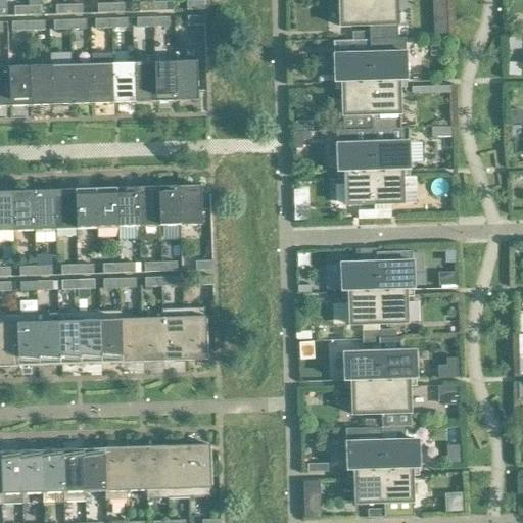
[(369,26),(367,0),(338,0),(340,27),(369,26)]
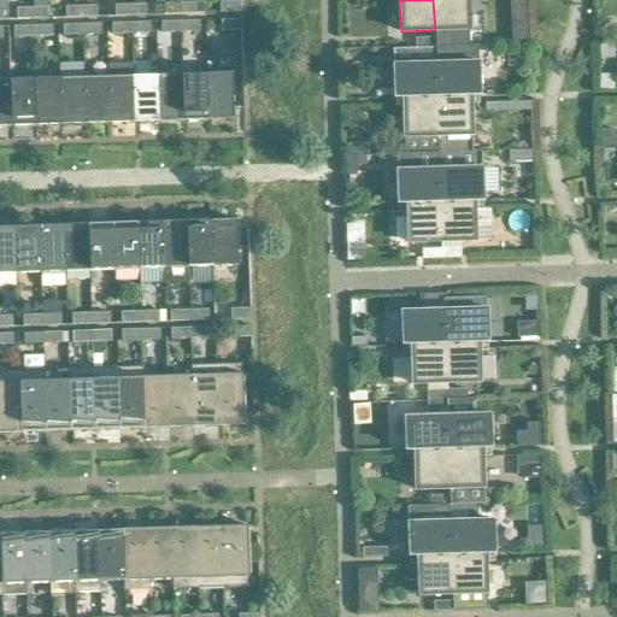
[(469,29),(468,0),(433,0),(435,30),(435,37),(435,47),(469,46),(469,29)]
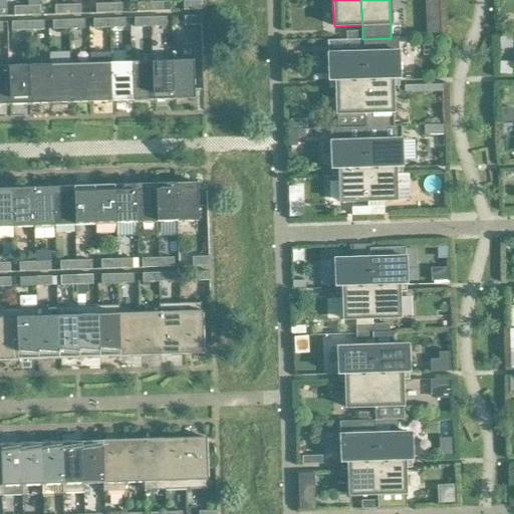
[(201,10),(201,1),(183,1),(184,11),(201,10)]
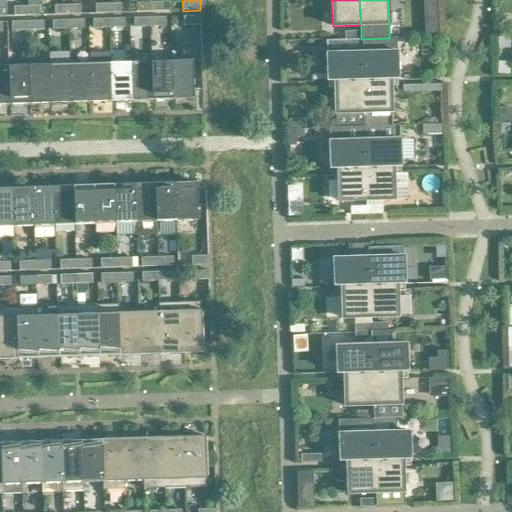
[(149,12),(149,2),(136,3),(136,12),(149,12)]
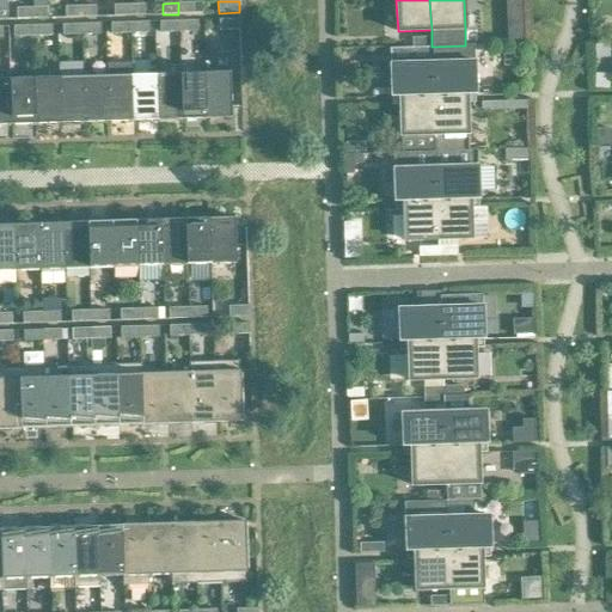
[(194,13),(194,2),(178,2),(178,14),(194,13)]
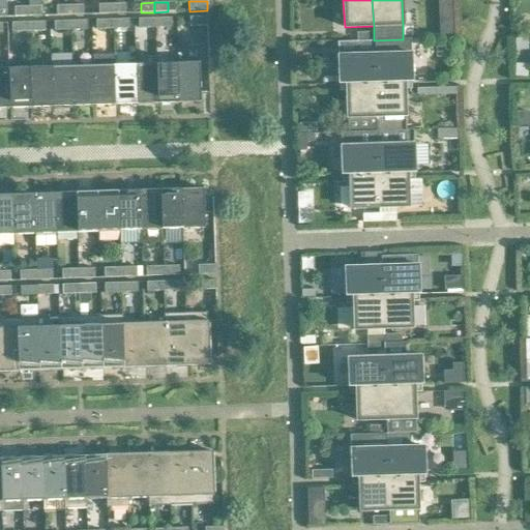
[(125,13),(125,3),(112,4),(112,13),(125,13)]
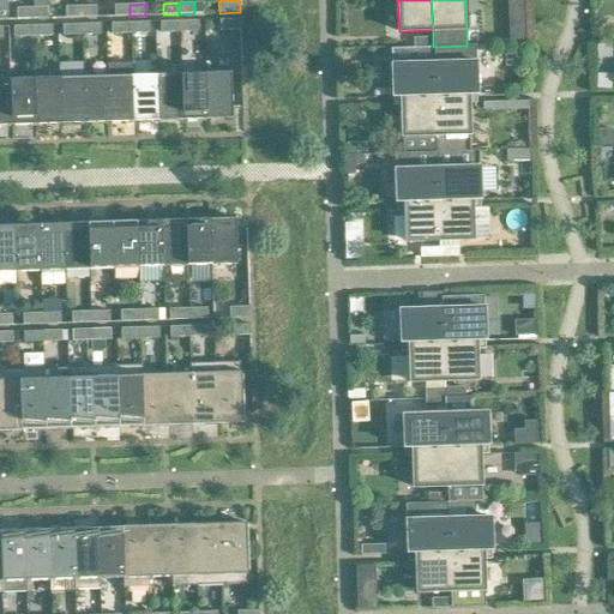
[(130,16),(130,5),(114,5),(114,17),(130,16)]
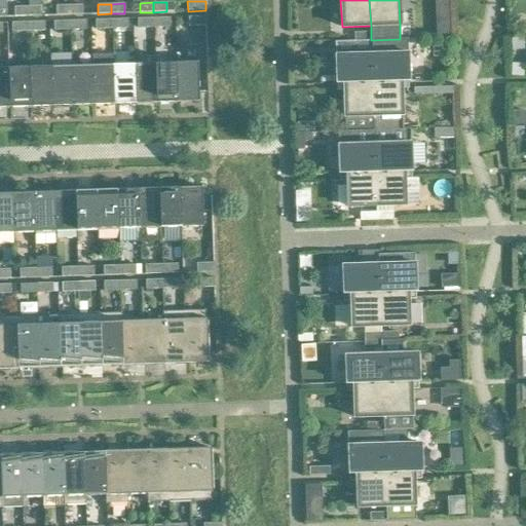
[(69,15),(69,5),(55,6),(55,15),(69,15)]
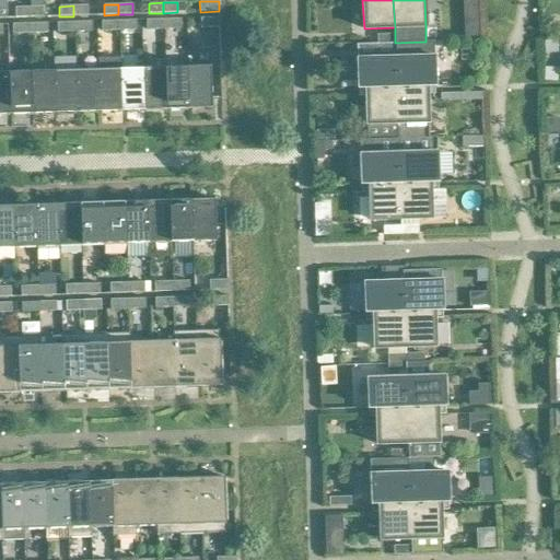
[(88,15),(88,6),(73,6),(73,16),(88,15)]
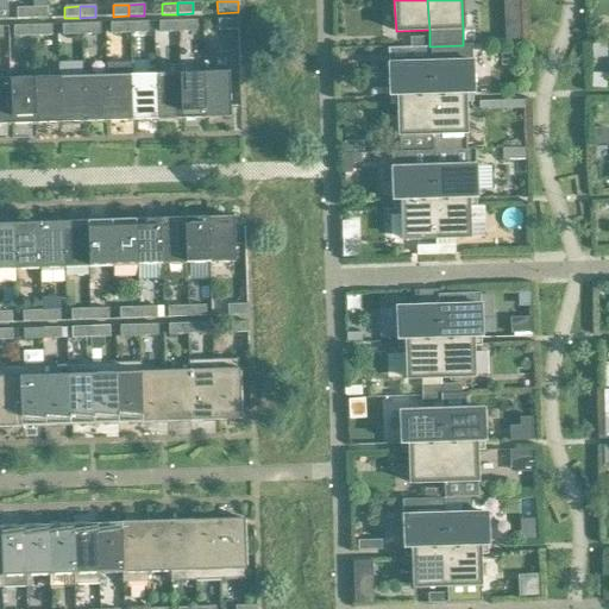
[(31,7),(17,8),(17,19),(32,19),(31,7)]
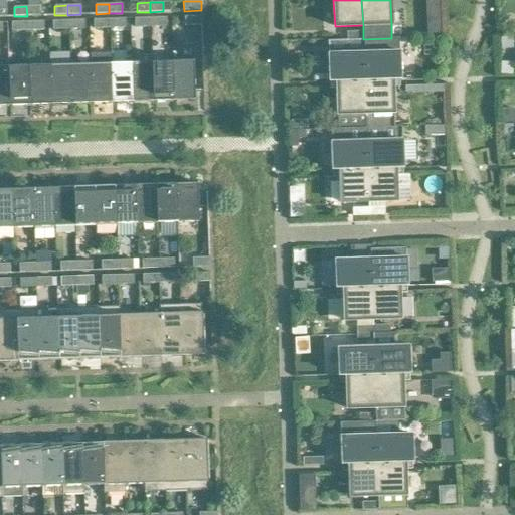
[(40,15),(39,6),(26,6),(27,16),(40,15)]
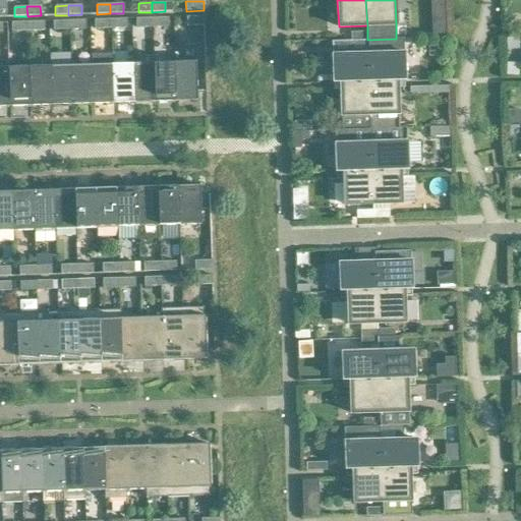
[(205,25),(204,16),(186,17),(187,26),(205,25)]
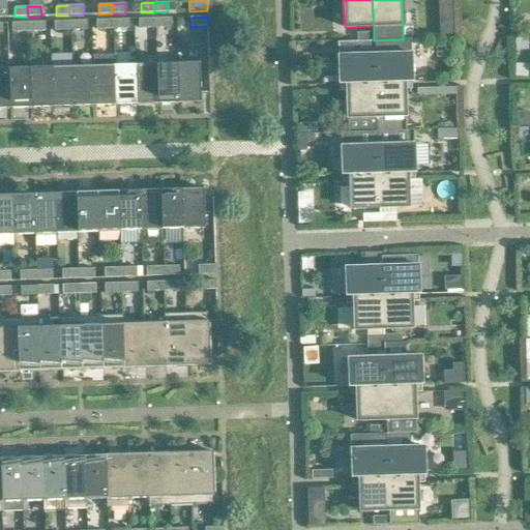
[(172,27),(172,18),(155,19),(155,28),(172,27)]
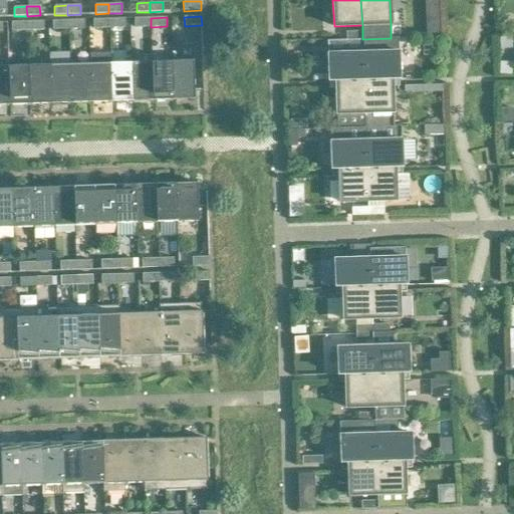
[(125,28),(125,18),(109,19),(109,28),(125,28)]
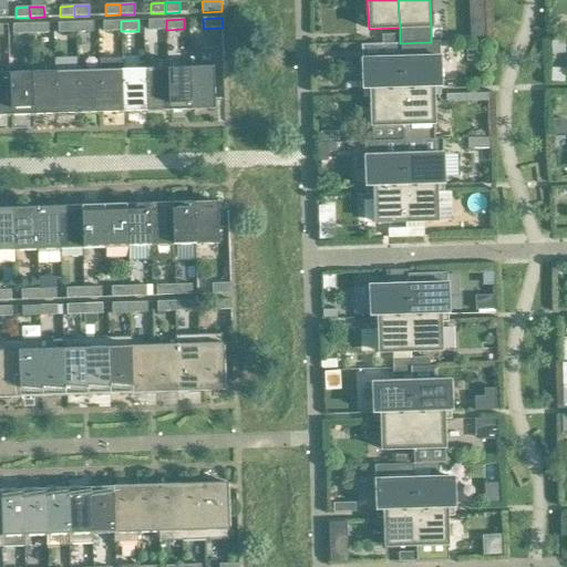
[(166,30),(166,20),(148,20),(148,30),(166,30)]
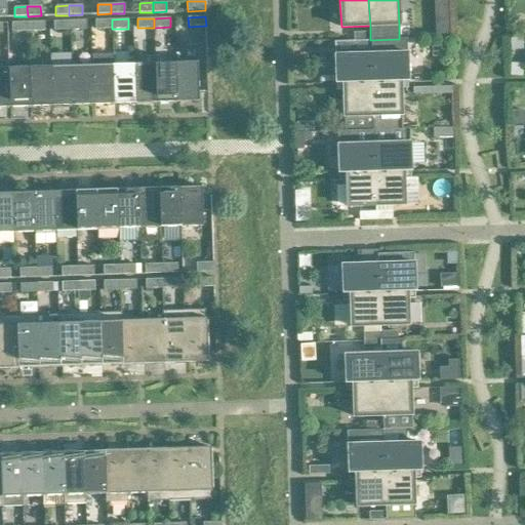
[(112,29),(112,19),(95,21),(95,30),(112,29)]
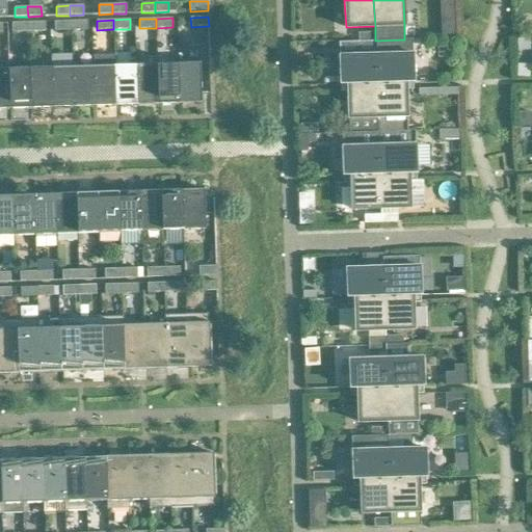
[(71,30),(71,21),(54,22),(54,31),(71,30)]
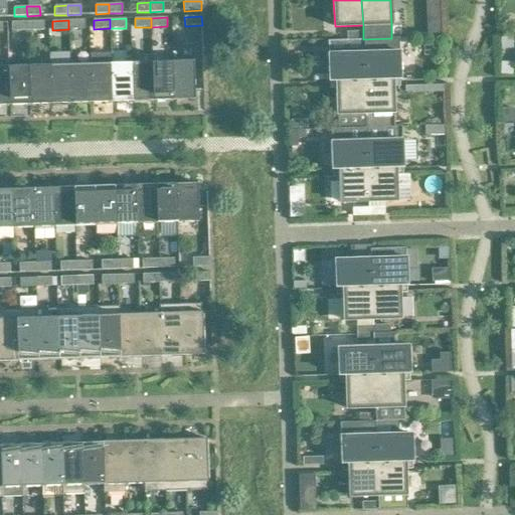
[(84,29),(84,20),(68,20),(68,29),(84,29)]
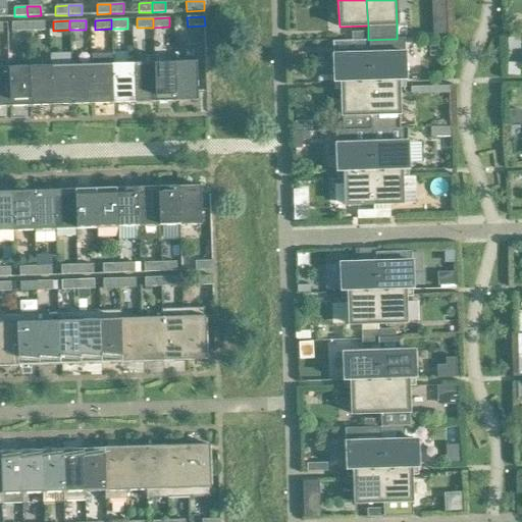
[(29,32),(28,21),(11,22),(11,32),(29,32)]
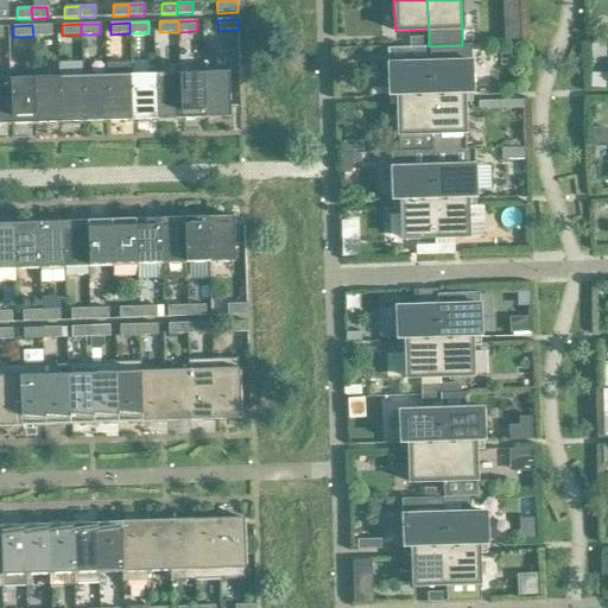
[(51,36),(51,25),(32,25),(33,37),(51,36)]
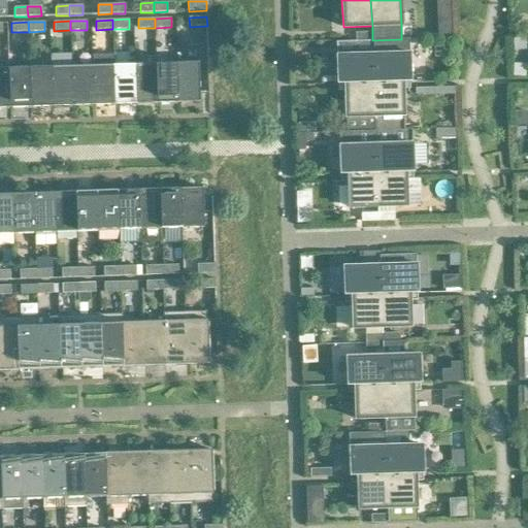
[(372,40),(372,32),(356,33),(357,41),(372,40)]
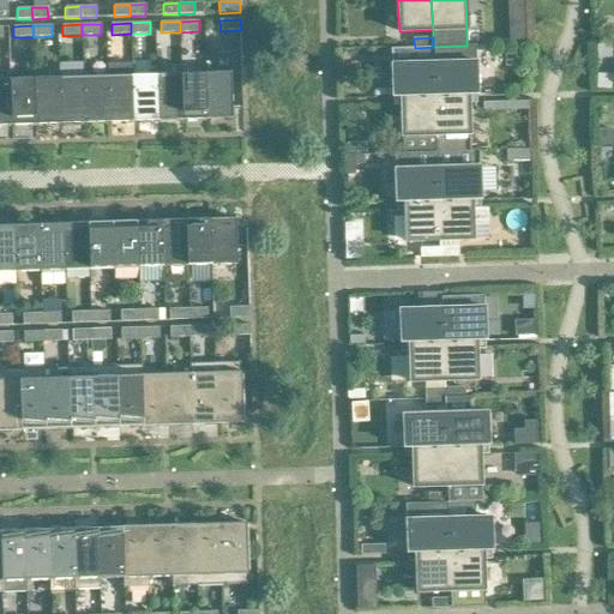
[(611,43),(594,43),(595,59),(612,59),(611,43)]
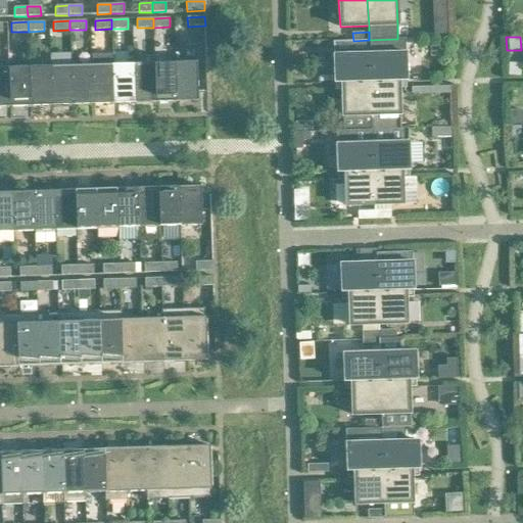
[(405,39),(397,39),(369,40),(370,81),(399,80),(403,80),(403,81),(407,81),(405,39)]
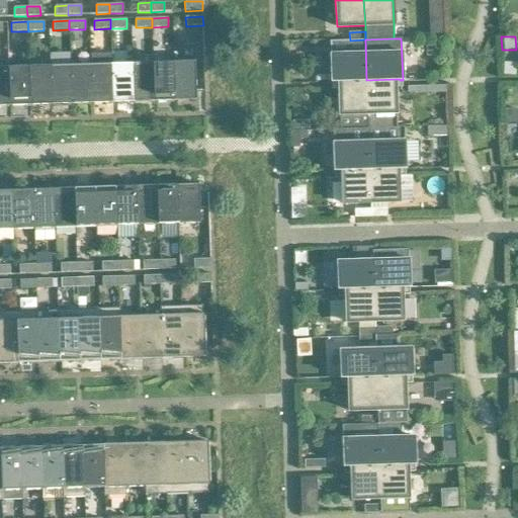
[(350,40),(330,40),(331,82),(334,82),(334,81),(338,80),(366,80),(365,39),(350,40)]
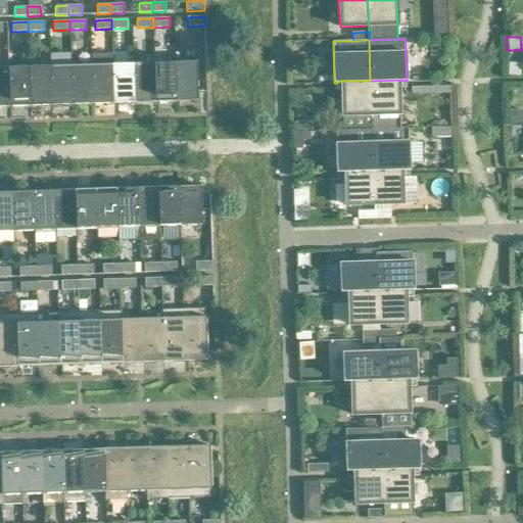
[(112,54),(91,55),(92,65),(93,104),(113,103),(112,64),(112,54)]
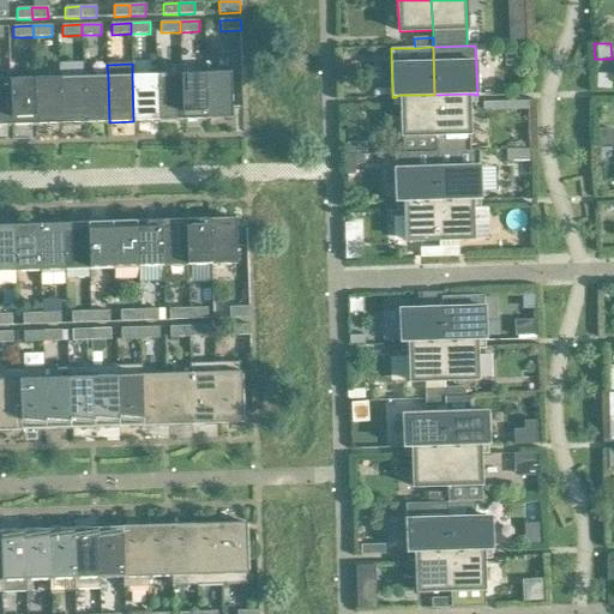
[(206,119),(205,73),(181,74),(182,120),(206,119)]
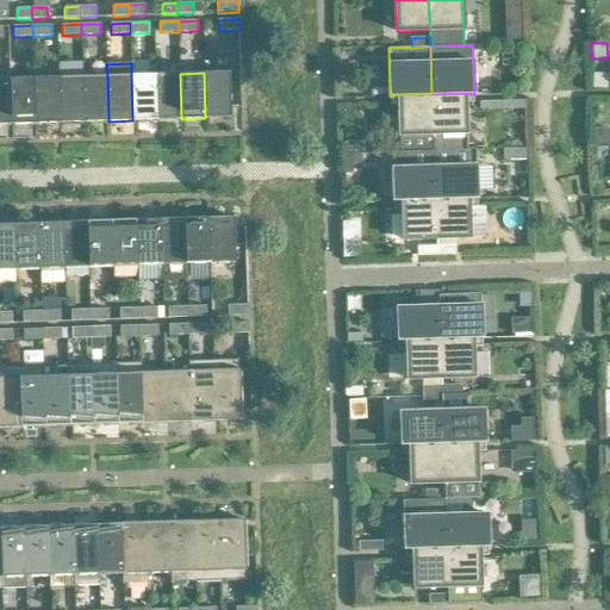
[(231,118),(229,73),(204,73),(205,118),(231,118)]
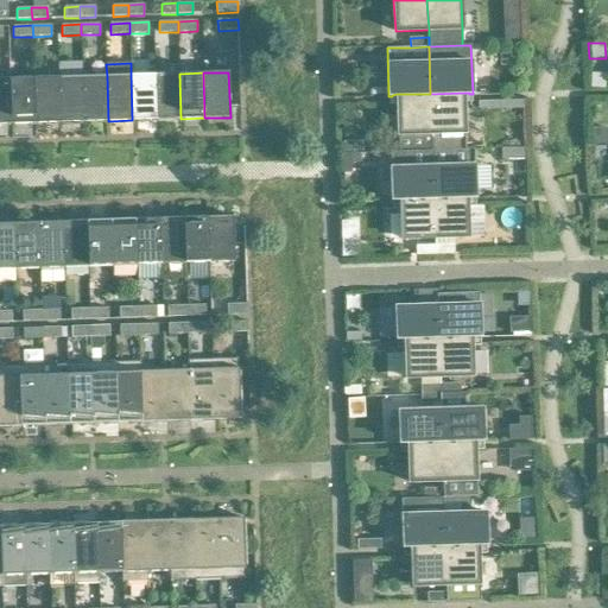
[(157,120),(154,74),(131,75),(132,120),(157,120)]
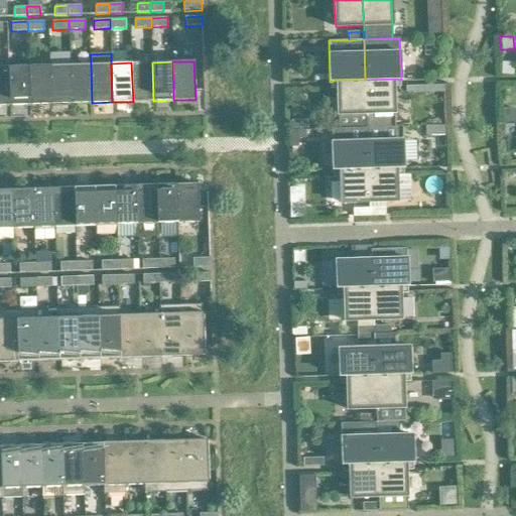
[(153,101),(152,62),(131,62),(133,102),(153,101)]
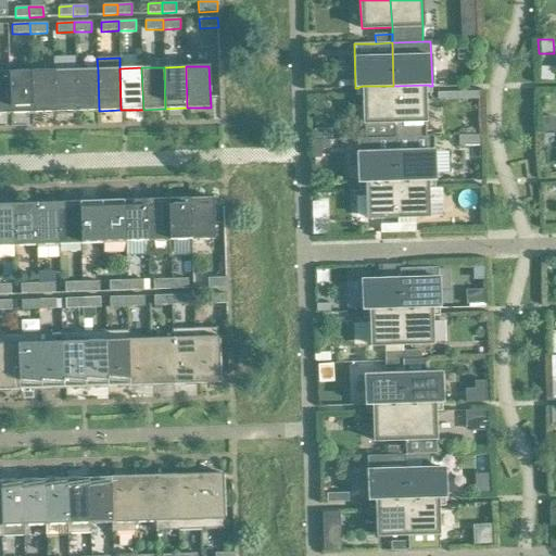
[(553,67),(539,67),(539,80),(553,81),(553,67)]
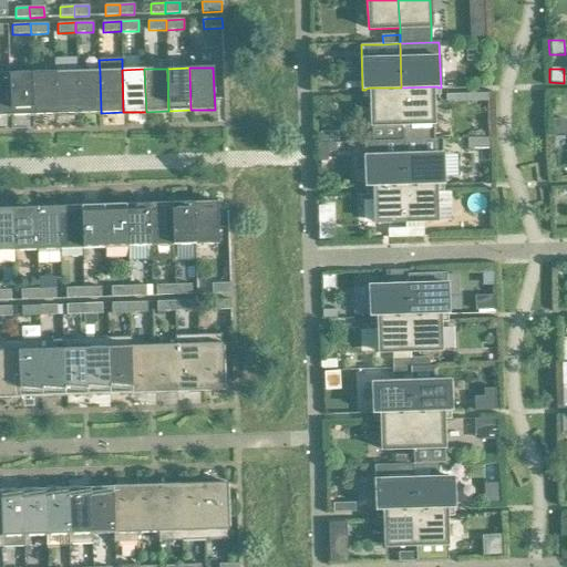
[(78,114),(76,71),(54,72),(55,114),(78,114)]
